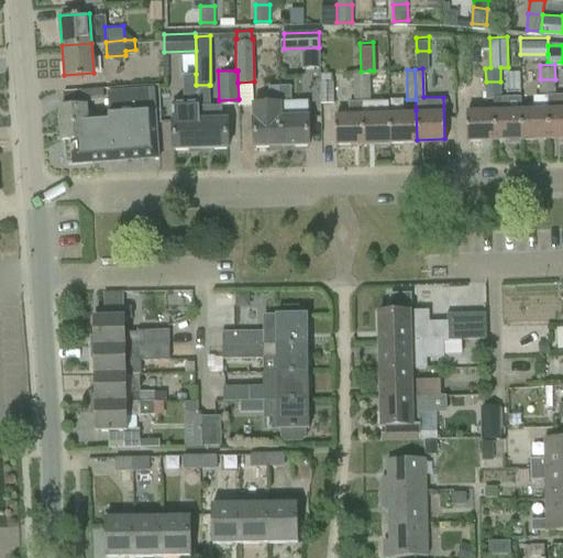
[(321,79),(320,79),(320,101),(333,101),(332,70),(321,70),(321,79)]
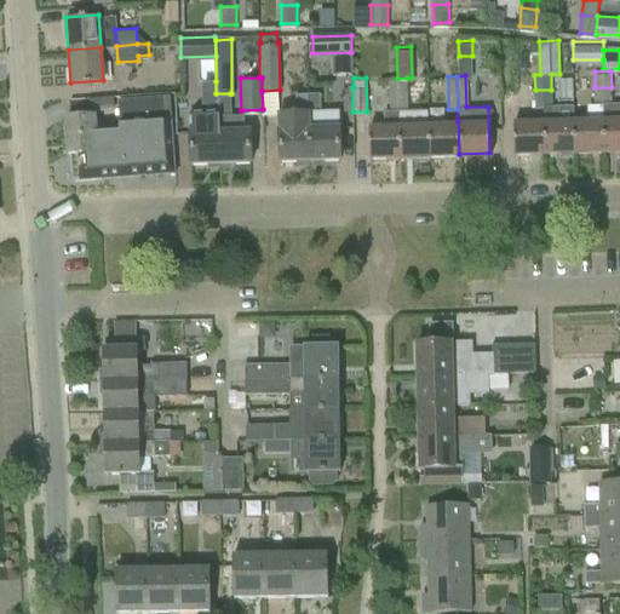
[(407,78),(397,79),(397,110),(407,110),(407,78)]
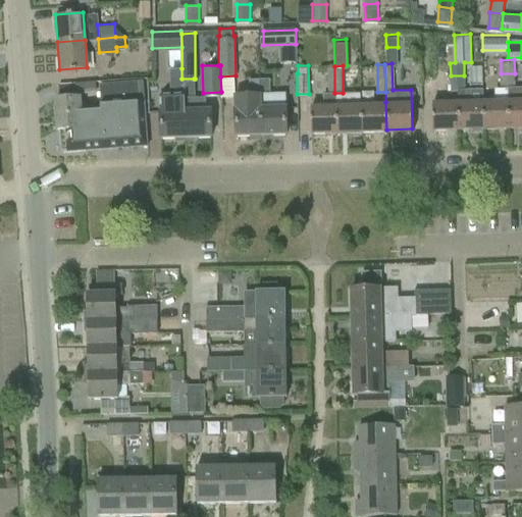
[(334,93),(334,66),(326,66),(327,92),(322,92),(323,104),(310,105),(310,132),(335,131),(335,104),(334,93)]
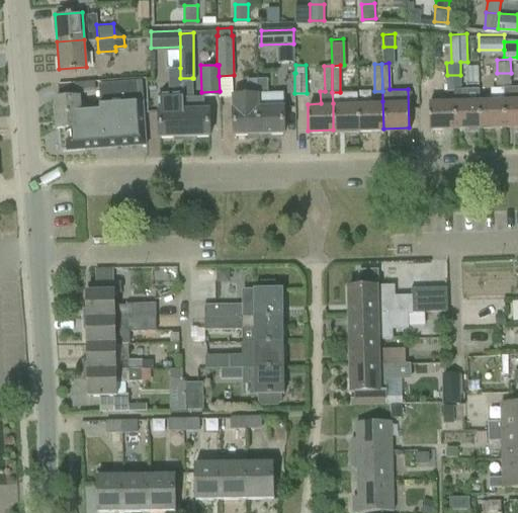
[(181,135),(180,78),(180,68),(168,68),(168,82),(171,82),(171,92),(156,92),(157,135),(181,135)]
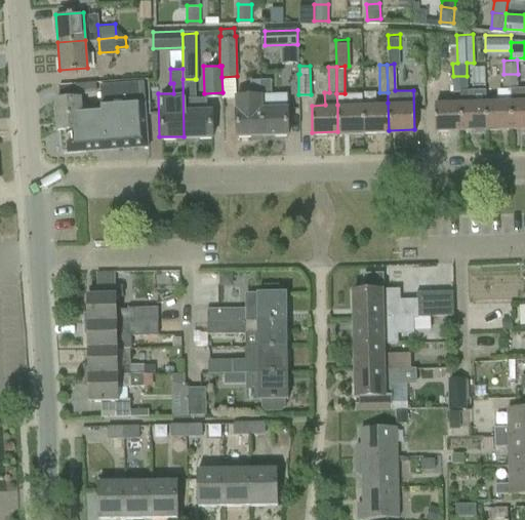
[(518,74),(503,74),(503,87),(510,87),(512,127),(524,126),(524,86),(518,87),(518,74)]
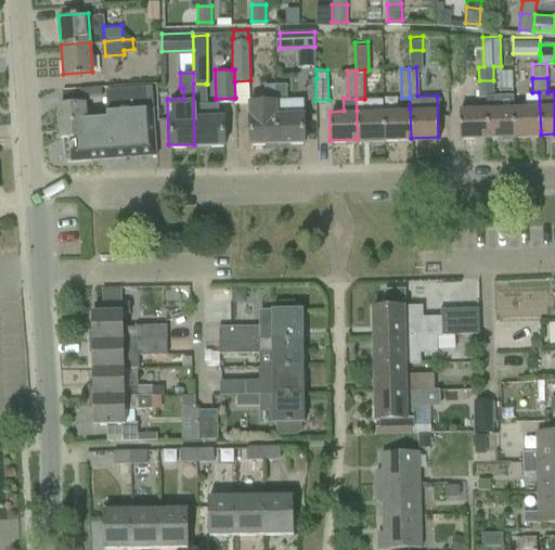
[(493,80),(479,80),(479,93),(486,93),(494,93),(493,80)]
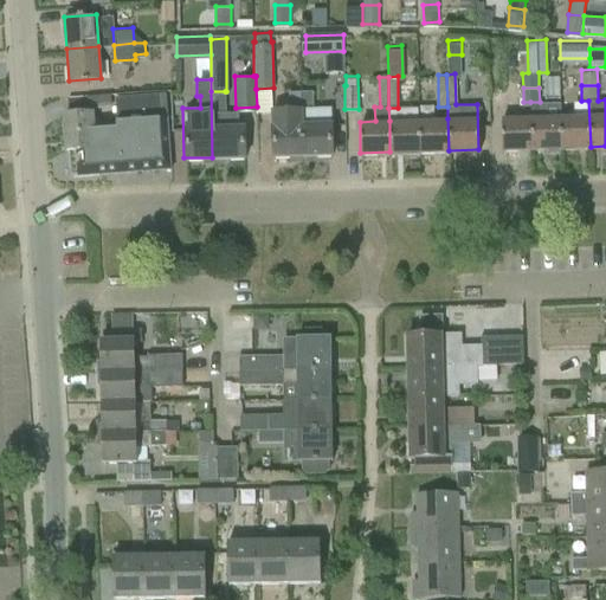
[(301,154),(298,89),(288,90),(289,109),(271,109),(272,155),(301,154)]
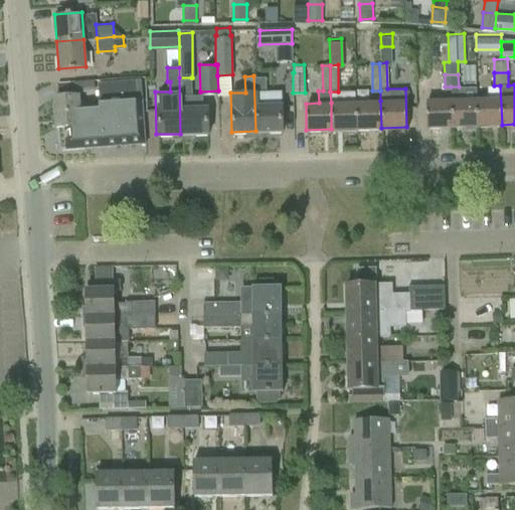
[(266,75),(253,75),(255,131),(282,131),(282,109),(281,96),(281,92),(268,92),(266,92),(266,75)]
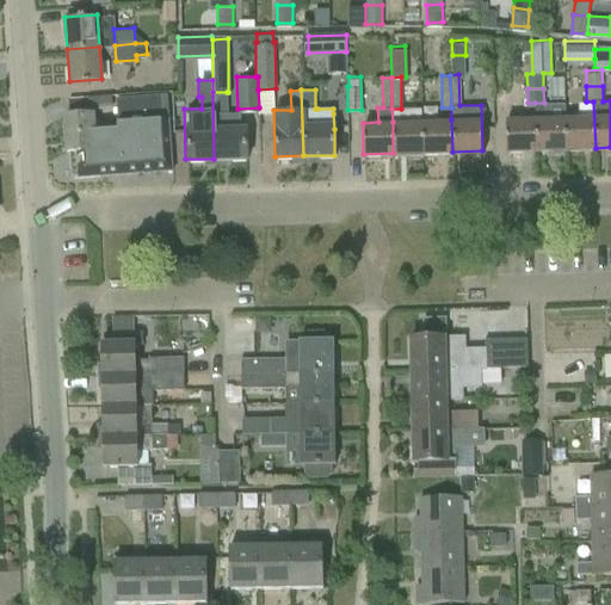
[(227,92),(213,92),(214,159),(246,158),(245,125),(240,125),(239,111),(236,111),(228,111),(227,92)]
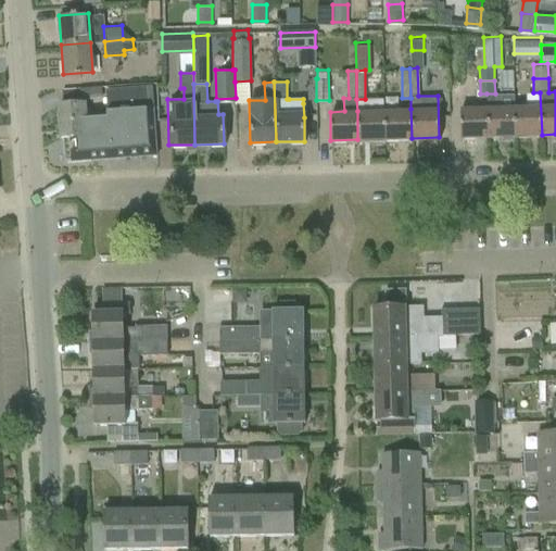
[(59,104),(61,137),(63,137),(64,159),(156,152),(151,85),(105,87),(108,115),(85,117),(84,102),(59,104)]
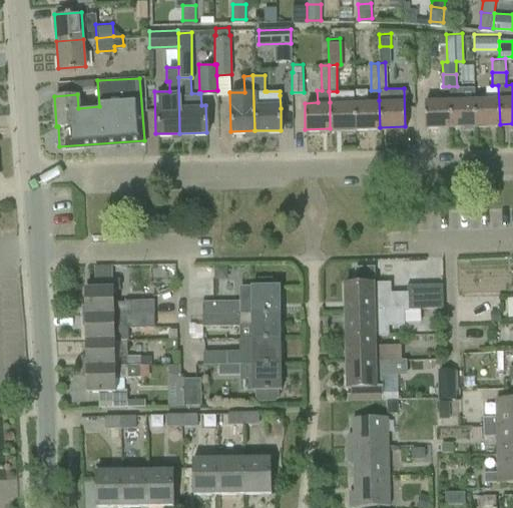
[(449,86),(449,87),(449,98),(450,125),(476,124),(475,98),(474,98),(474,85),(462,86),(457,86),(449,86)]
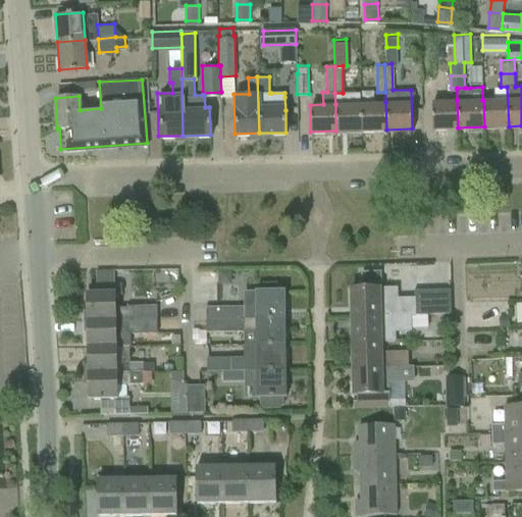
[(496,99),(483,100),(484,126),(509,126),(507,87),(501,87),(496,87),(496,99)]
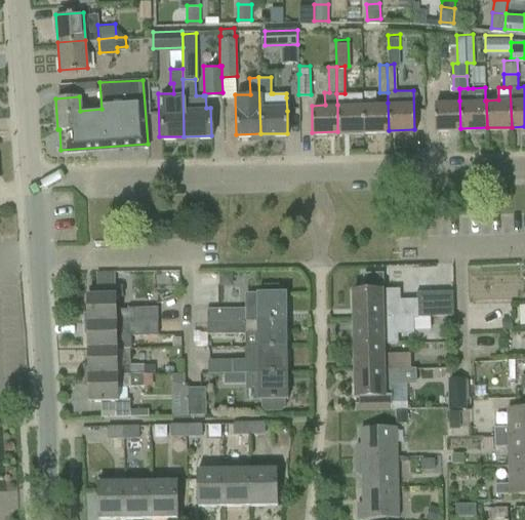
[(345,93),(336,93),(337,105),(337,131),(364,131),(363,104),(363,88),(345,88),(345,93)]
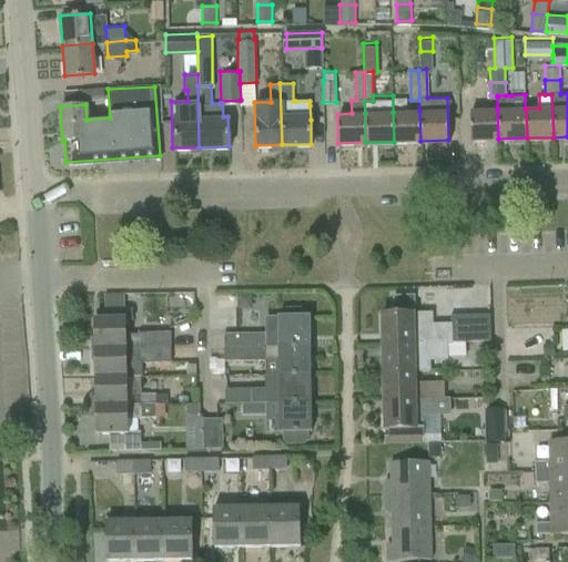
[(470,140),(498,139),(497,109),(469,110),(470,140)]
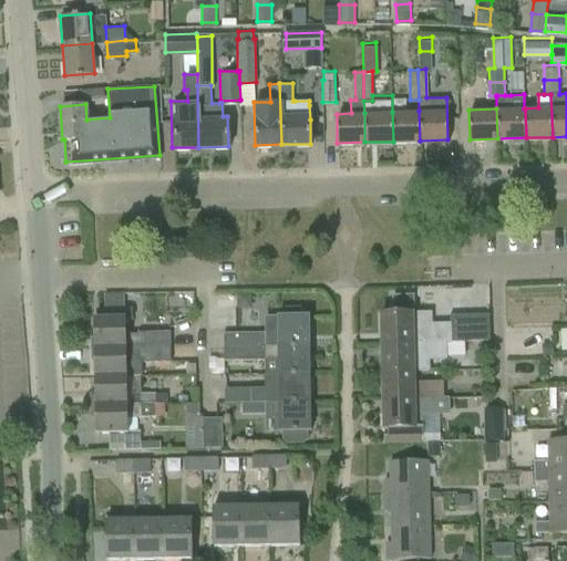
[(419,111),(392,112),(393,142),(420,141),(419,111)]
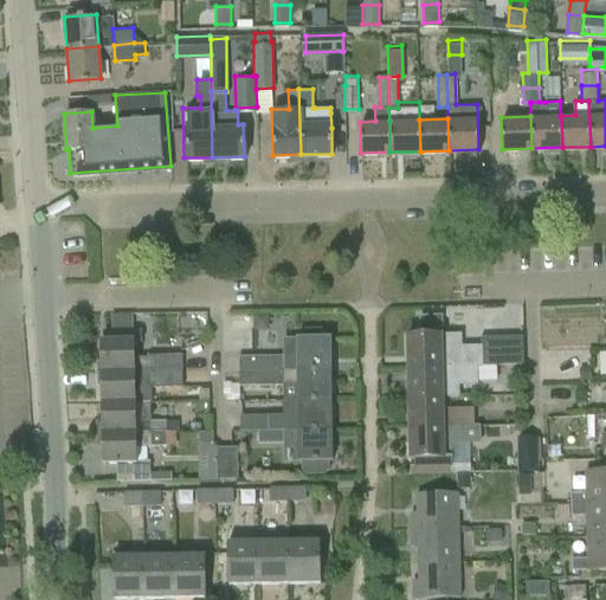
[(283,353),(283,367),(296,367),(331,366),(330,336),(327,336),(327,329),(322,324),(304,324),(301,329),(301,336),(296,336),(283,336),(283,353)]
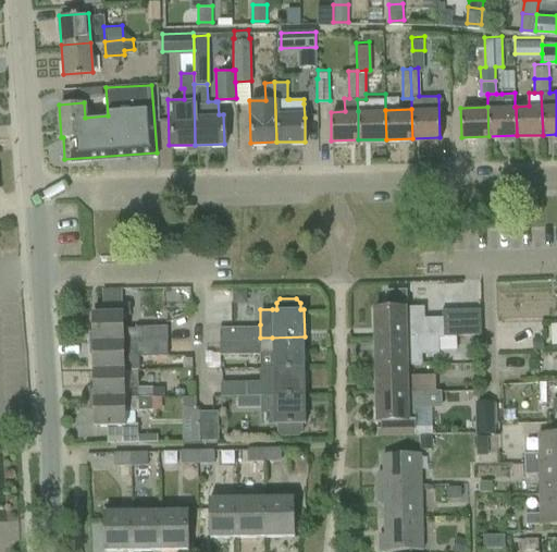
[(91,311),(91,338),(168,336),(166,323),(135,323),(135,326),(123,326),(123,311),(128,311),(128,303),(96,303),(96,311),(91,311)]
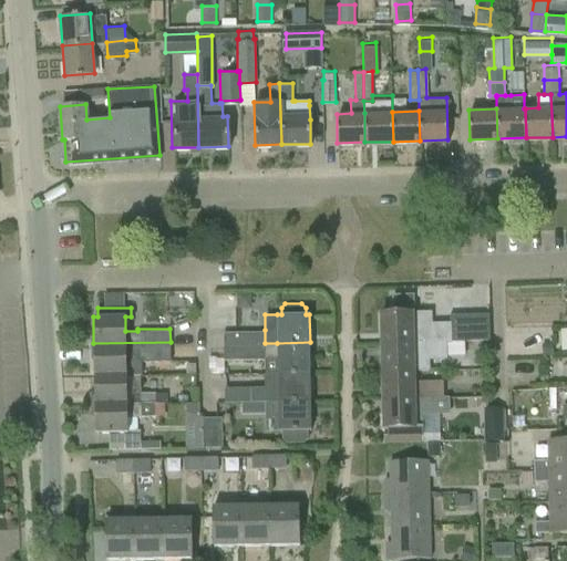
[(412,311),(380,312),(381,339),(451,338),(470,338),(470,312),(451,313),(451,321),(432,321),(432,310),(412,309),(412,311)]
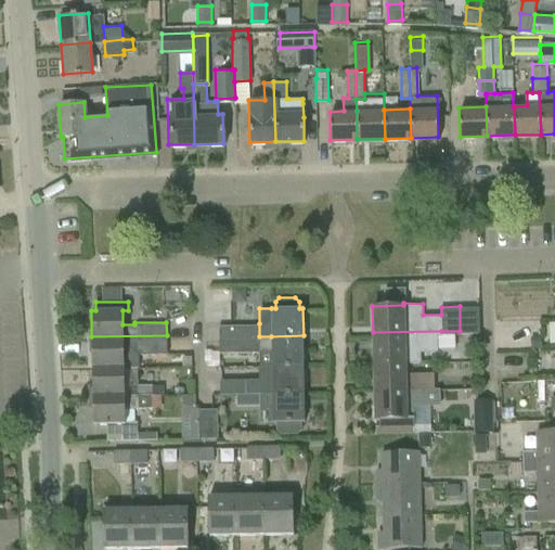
[(479,306),(460,306),(460,331),(460,332),(479,332),(479,306)]
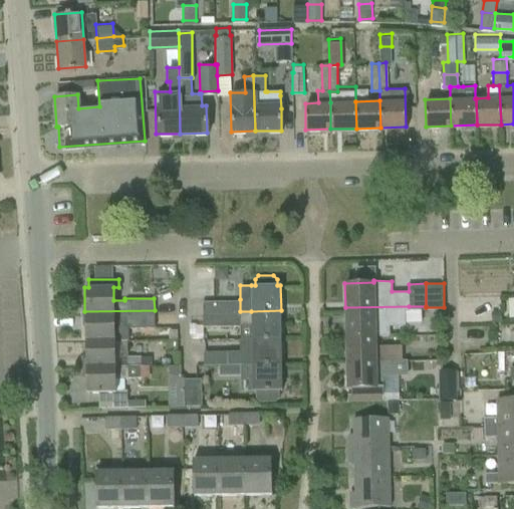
[(202,299),(202,311),(240,311),(240,299),(202,299)]
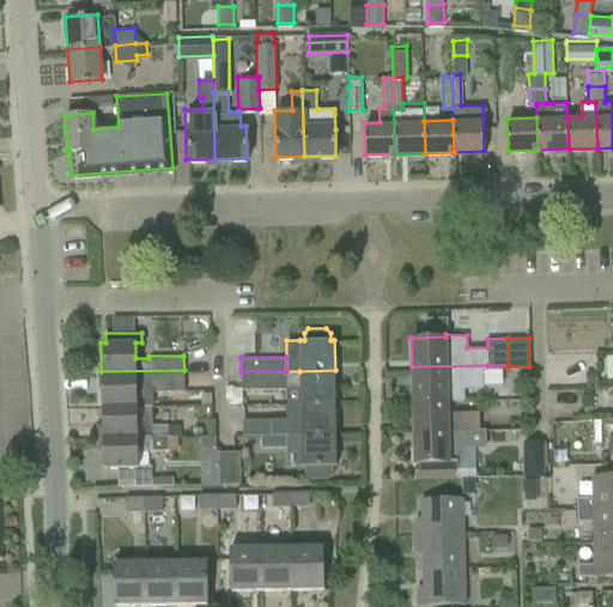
[(465,399),(465,387),(483,387),(483,369),(487,369),(487,365),(412,366),(412,400),(448,399),(465,399)]
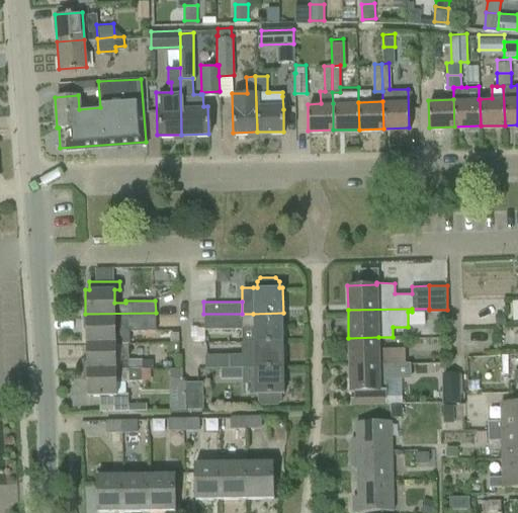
[(156,328),(156,313),(85,314),(86,342),(115,341),(115,328),(125,327),(125,329),(156,328)]
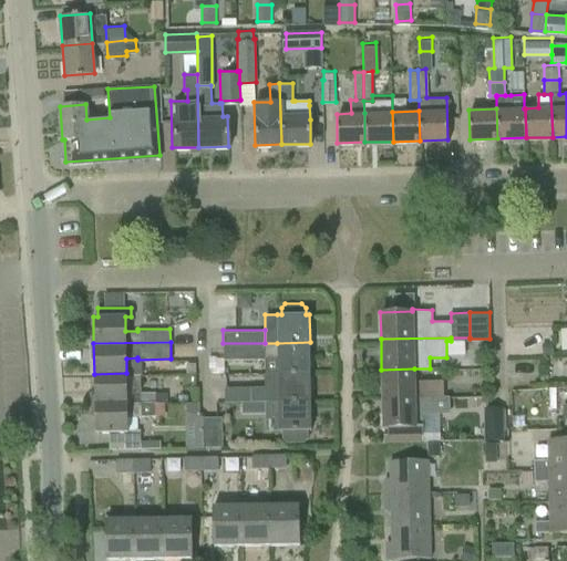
[(223,343),(223,357),(265,357),(265,356),(277,355),(277,371),(310,371),(310,342),(277,343),(265,343),(223,343)]
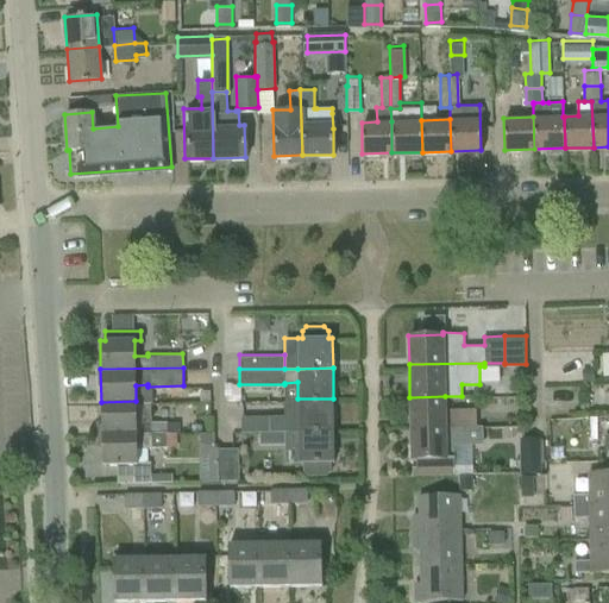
[(409,397),(410,426),(476,424),(475,414),(475,407),(445,408),(445,396),(409,397)]
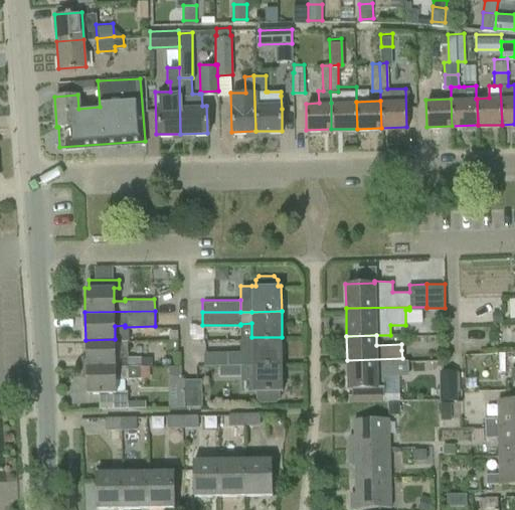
[(203,364),(219,364),(282,362),(282,337),(251,337),(240,338),(240,350),(204,352),(203,364)]
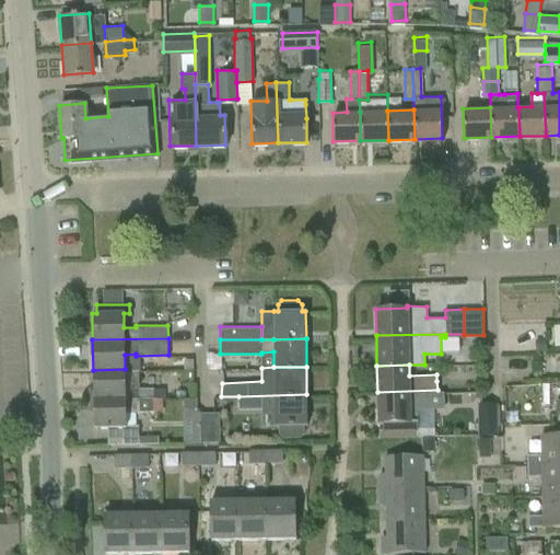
[(125,369),(93,370),(93,395),(154,395),(162,395),(162,385),(153,385),(138,385),(138,369),(125,369)]
